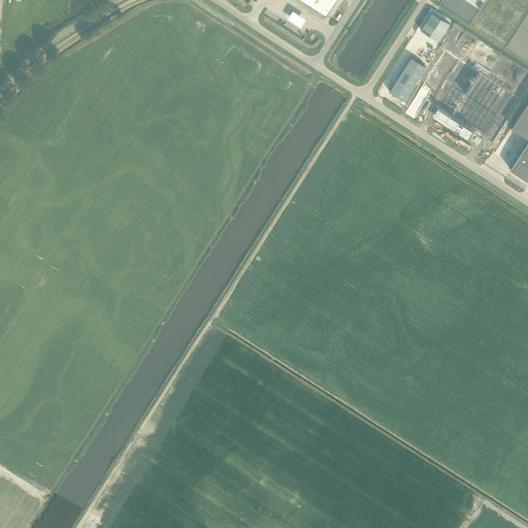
[(301,0),(326,15),(336,0),(301,0)]
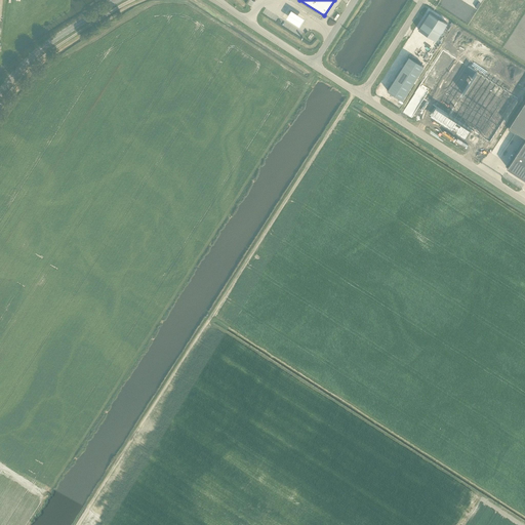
[(282,16),(295,26),(300,17),(287,8),(282,16)]
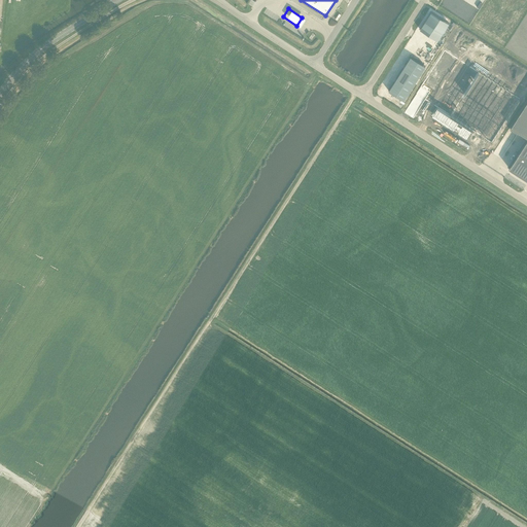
[(431,11),(420,29),(437,40),(449,23),(431,11)]
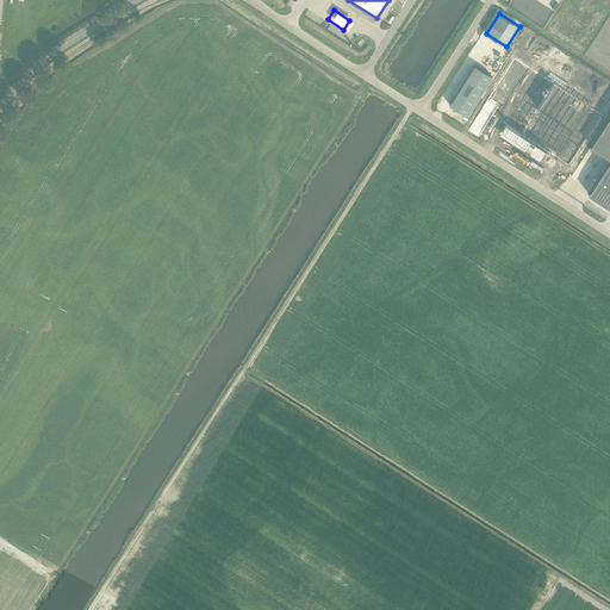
[(515,58),(483,109),(492,114),(506,124),(499,135),(540,160),(547,150),(570,165),(602,114),(515,58)]
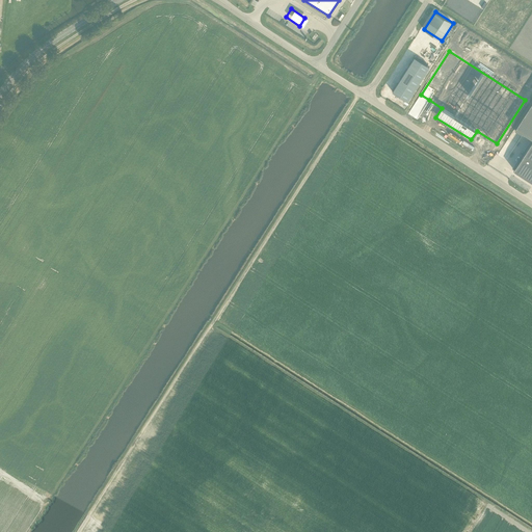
[(414,57),(392,91),(407,101),(429,67),(414,57)]
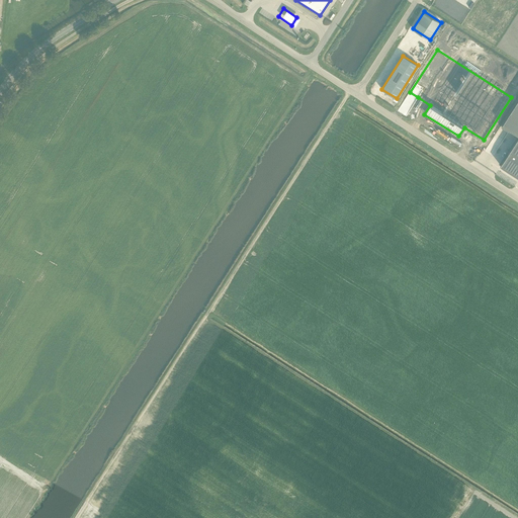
[(504,123),(502,126),(508,131),(510,127),(517,133),(517,96),(502,122),(504,123)]
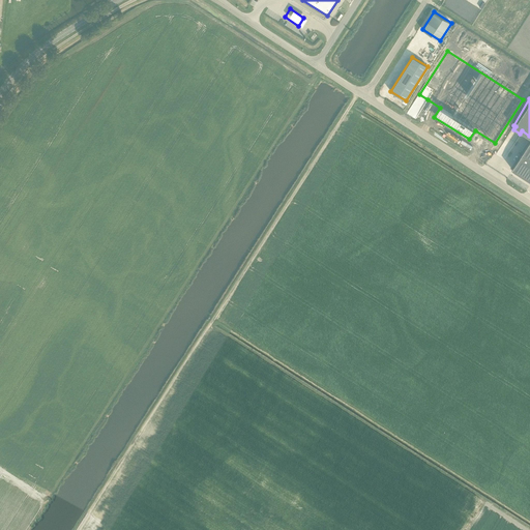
[(529,138),(511,169),(529,180),(529,138)]
